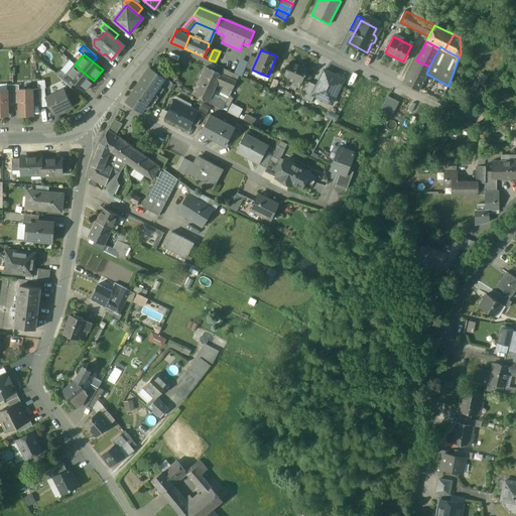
[(257,58),(251,55),(246,68),(252,70),(257,58)]
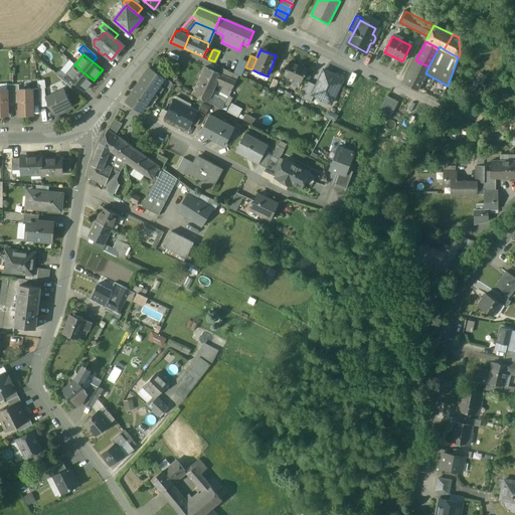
[(415,60),(404,83),(417,90),(425,73),(428,66),(415,60)]
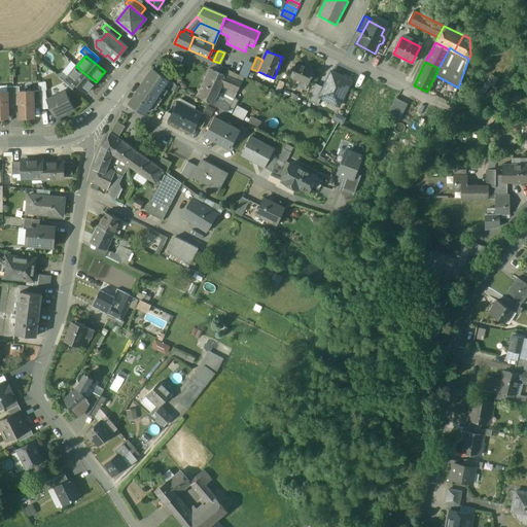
[(315,71),(297,63),(291,76),(309,83),(312,76),(313,76),(315,71)]
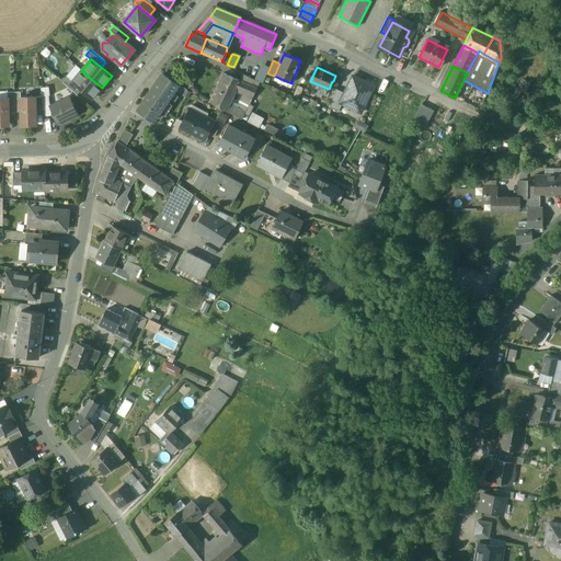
[(102,88),(81,71),(72,82),(71,82),(81,91),(92,100),(102,88)]
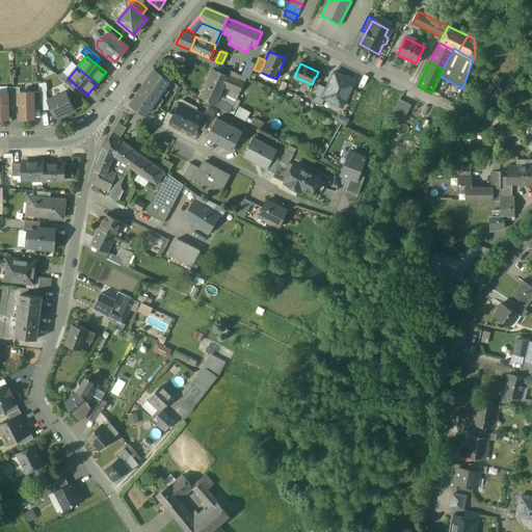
[(169,80),(154,71),(131,106),(145,115),(151,108),(157,112),(169,92),(164,89),(169,80)]
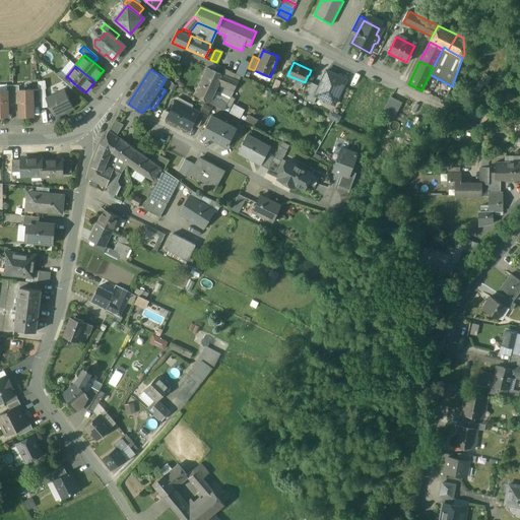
[(220,75),(206,69),(194,96),(211,105),(213,100),(213,98),(210,96),(217,81),(228,85),(230,79),(220,75)]
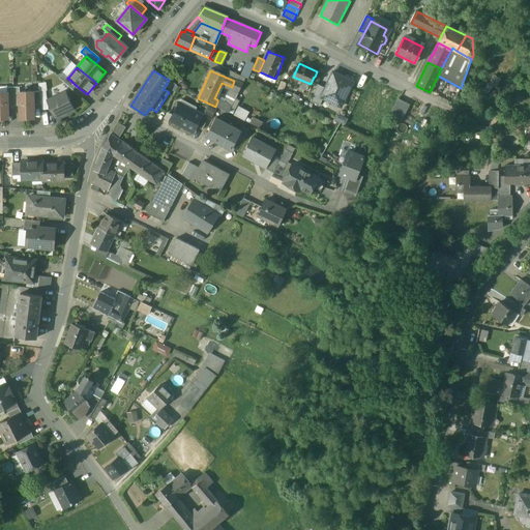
[(324,90),(320,98),(323,99),(342,108),(353,82),(332,72),(324,90)]
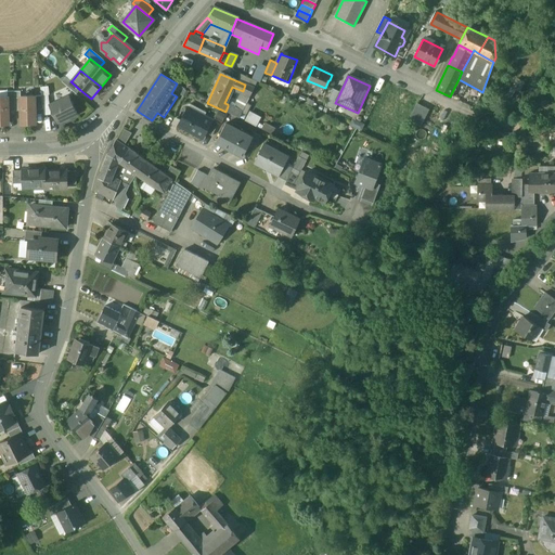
[(72,81),(66,77),(62,82),(76,94),(80,90),(71,81),(72,81)]
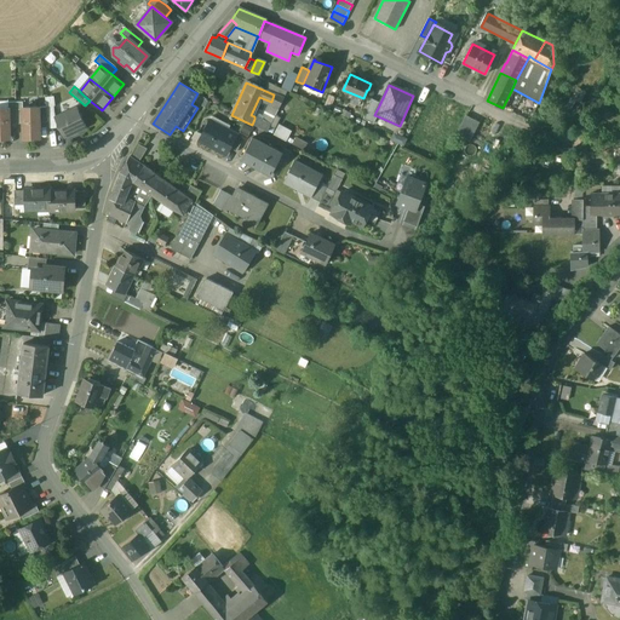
[(283,98),(274,95),(271,102),(279,105),(281,102),(283,98)]
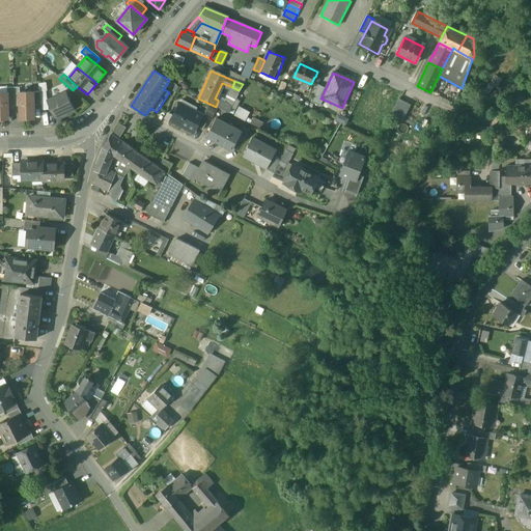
[(286,84),(281,82),(277,92),(282,94),(286,84)]
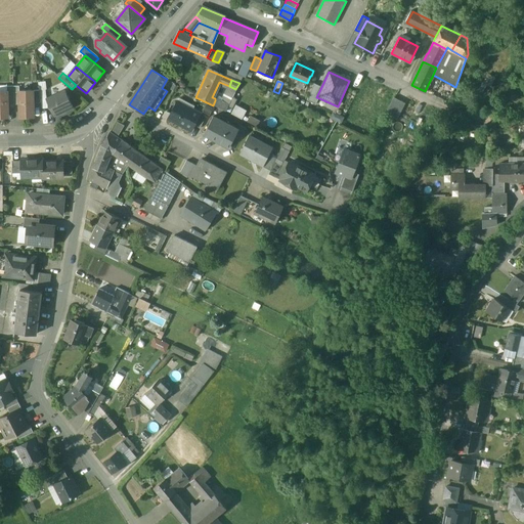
[(227,106),(225,112),(237,117),(250,92),(237,86),(235,89),(231,97),(227,106)]
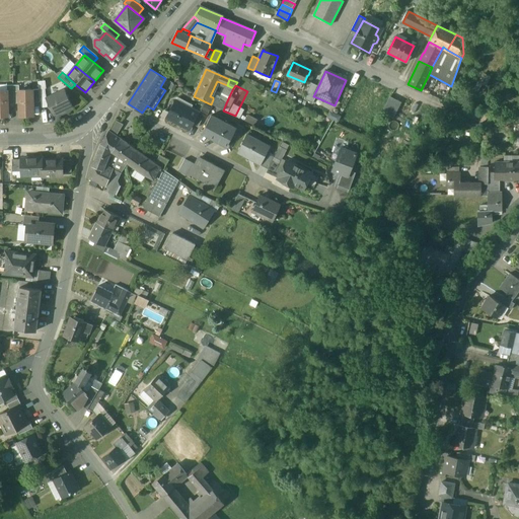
[(311,85),(304,100),(313,104),(316,97),(313,96),(317,88),(311,85)]
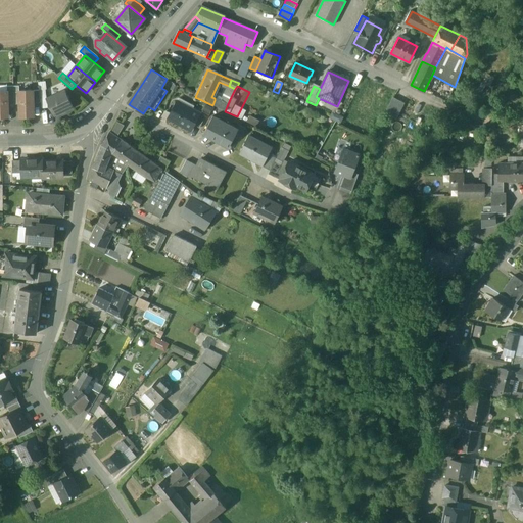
[(45,90),(39,91),(40,103),(41,109),(47,108),(46,100),(47,100),(45,90)]
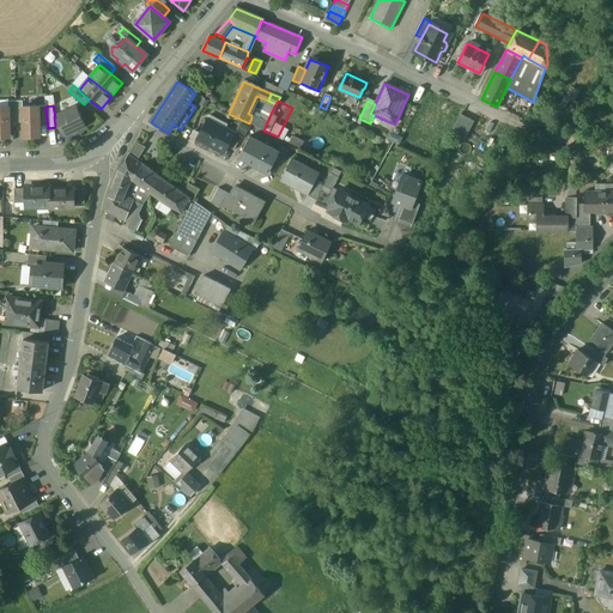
[(37,107),(23,107),(23,122),(23,137),(38,137),(38,121),(37,107)]
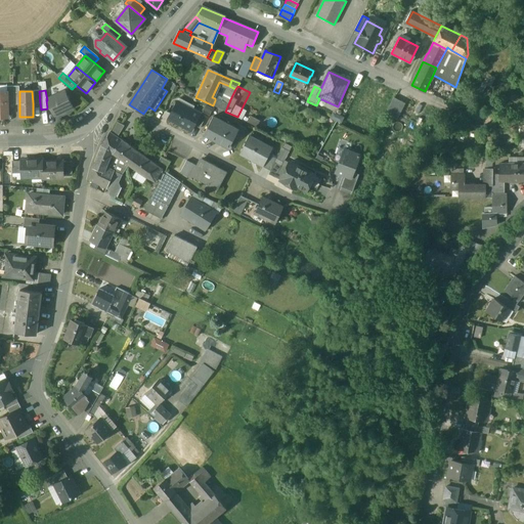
[(62,91),(59,92),(59,94),(47,100),(46,100),(54,116),(72,107),(67,97),(68,95),(67,92),(62,91)]
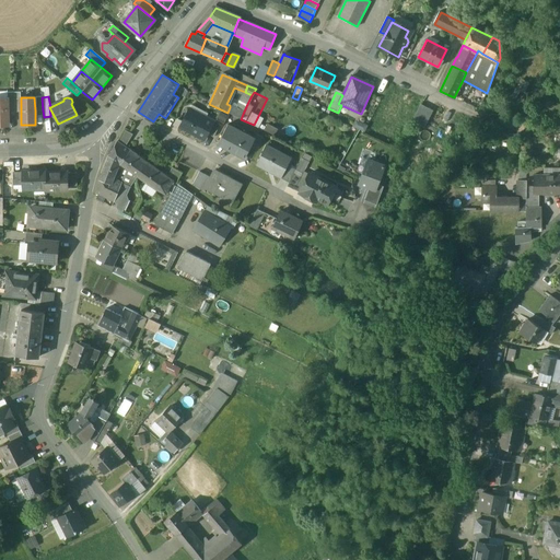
[(420,103),(412,119),(424,125),(433,108),(420,103)]
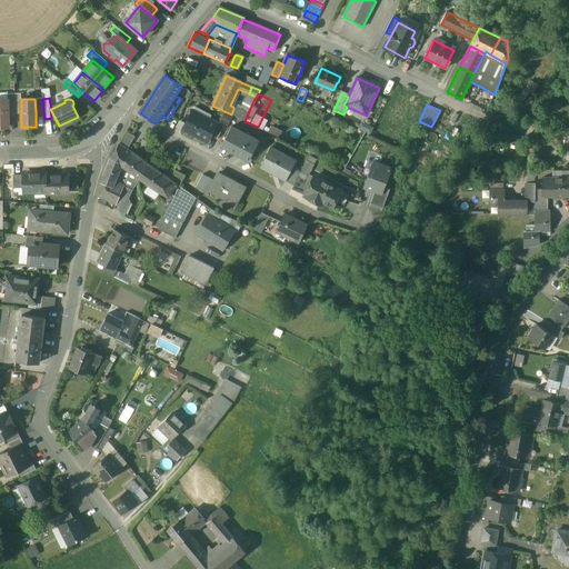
[(192,110),(182,129),(208,142),(211,137),(218,125),(192,110)]
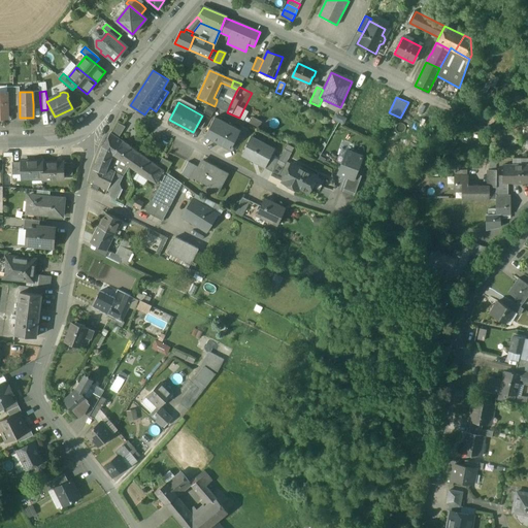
[(229,107),(222,103),(220,108),(227,112),(229,107)]
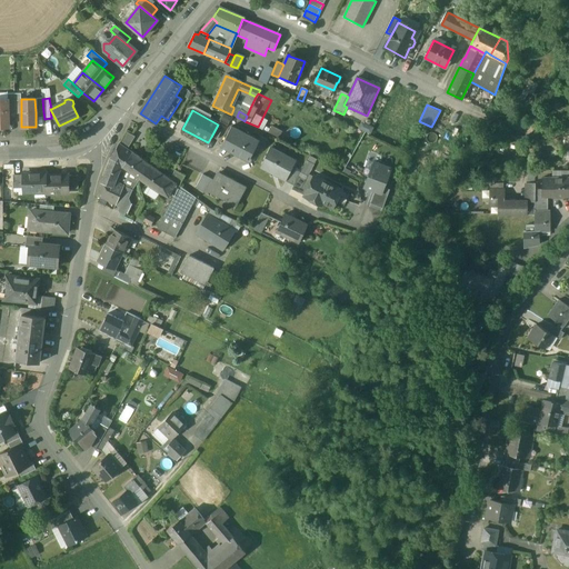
[(357,128),(369,132),(371,126),(359,121),(357,128)]
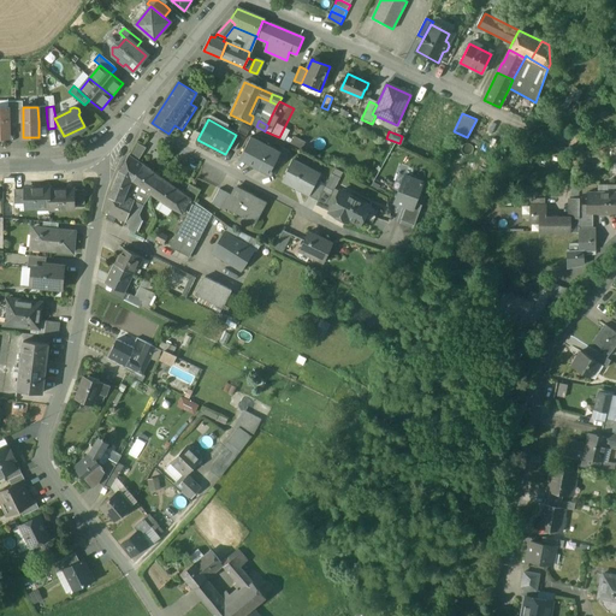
[(236,135),(229,148),(235,152),(242,138),(236,135)]
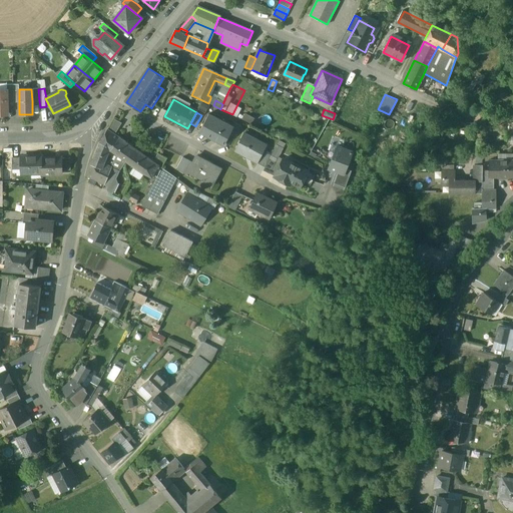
[(243,113),(239,119),(243,121),(250,125),(253,118),(243,113)]
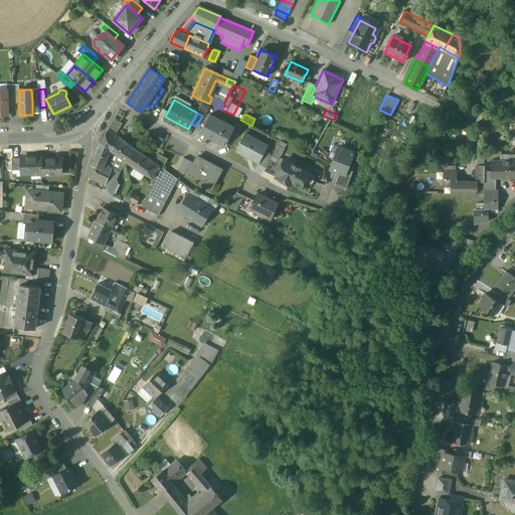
[(223,122),(209,115),(200,133),(225,146),(230,136),(234,128),(233,128),(233,129),(222,123),(223,122)]
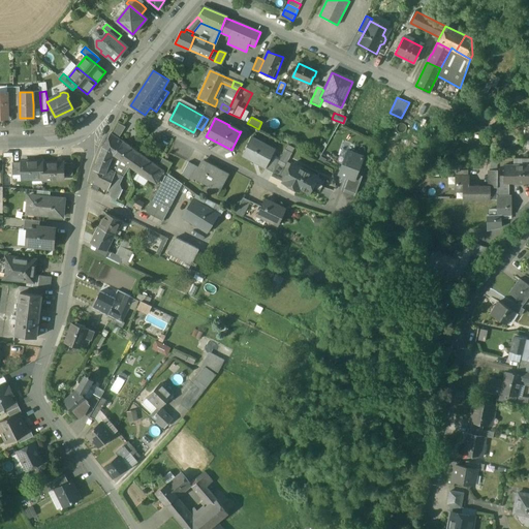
[(248,130),(243,127),(240,131),(241,131),(237,139),(242,142),(248,130)]
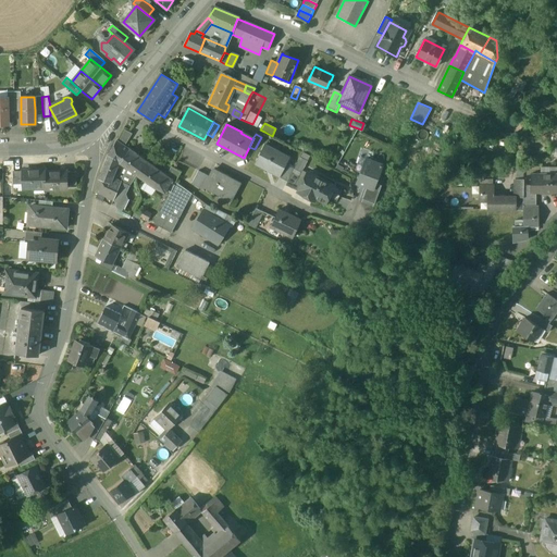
[(130,149),(116,140),(107,158),(116,162),(120,164),(130,149)]
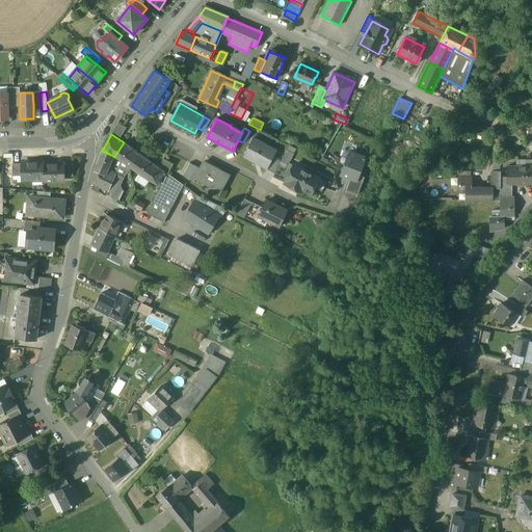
[(265,149),(253,141),(254,139),(253,138),(243,156),(266,167),(267,168),(272,157),(275,151),(266,145),(265,149)]
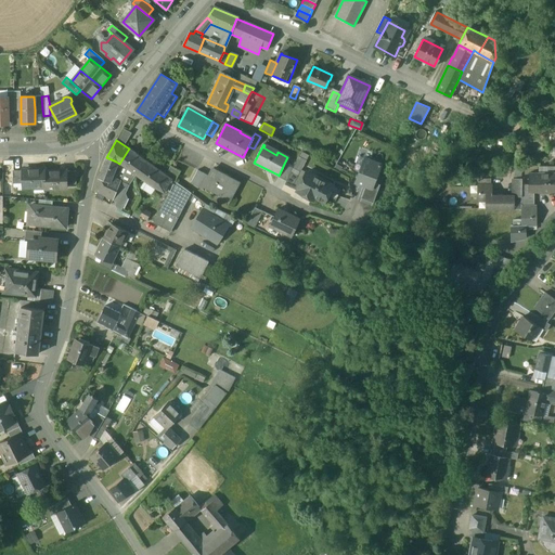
[(145,160),(129,149),(119,164),(126,167),(126,168),(133,173),(137,175),(145,160)]
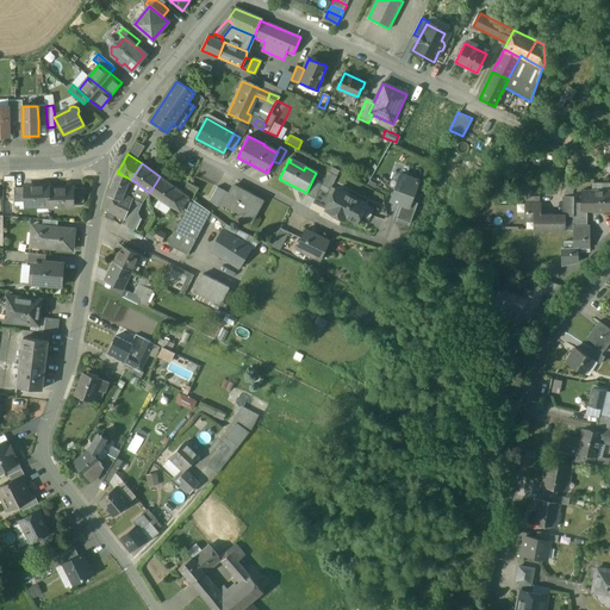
[(128,178),(117,173),(107,198),(104,211),(124,219),(131,203),(132,199),(122,195),(128,178)]
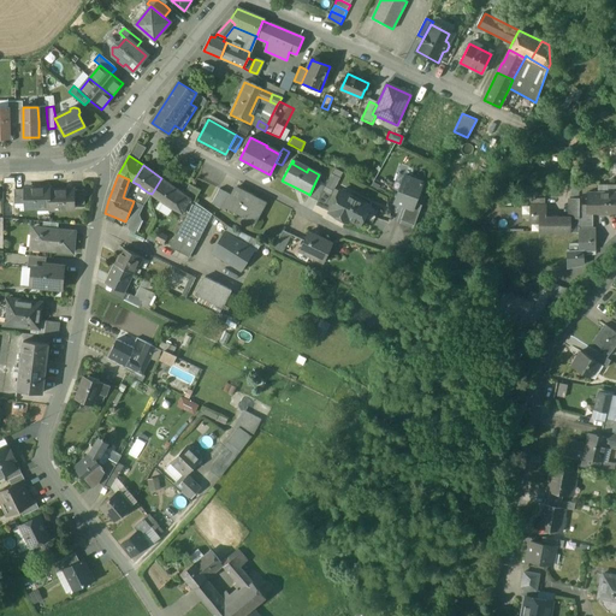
[(406,176),(396,202),(407,207),(413,209),(415,203),(422,182),(406,176)]
